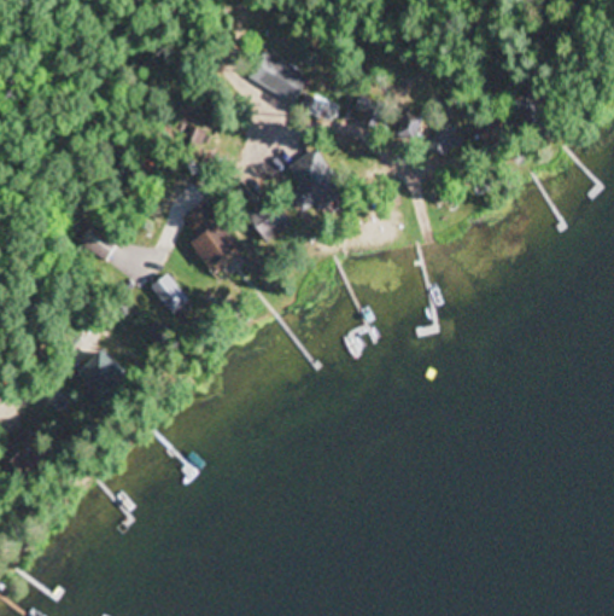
[(382,125),(392,109),(361,92),(352,108),(382,125)]
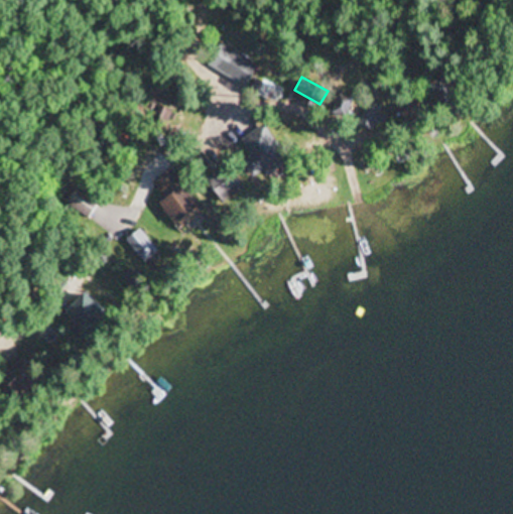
[(262,173),(284,160),(263,124),(241,137),(262,173)]
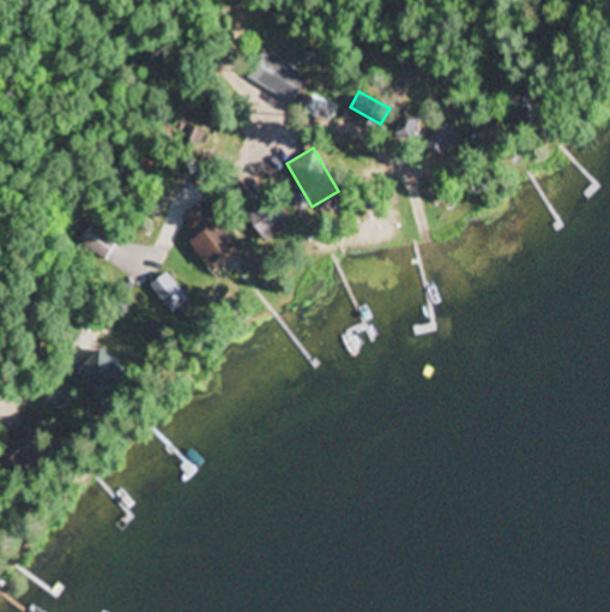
[(189,239),(212,270),(243,249),(206,197),(180,215),(194,235),(189,239)]
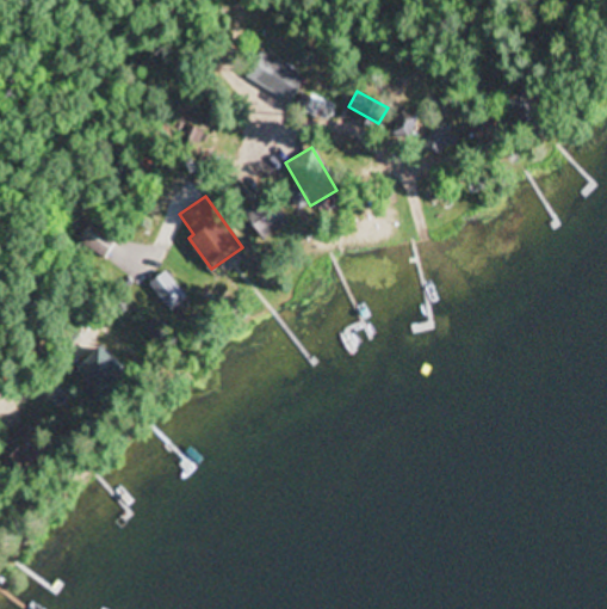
[(187,296),(165,269),(147,283),(168,311),(187,296)]
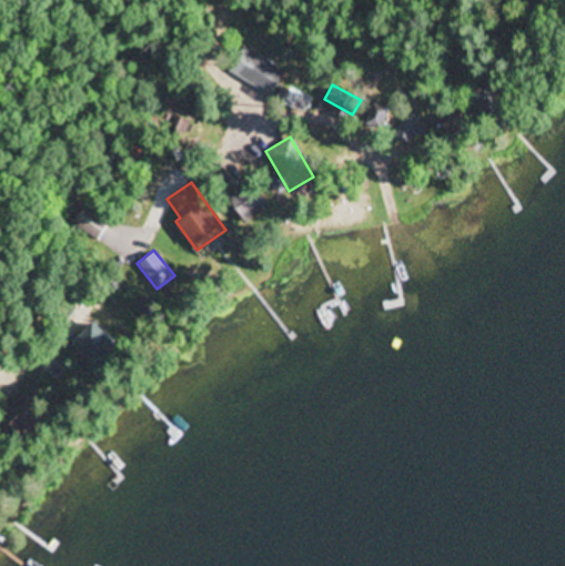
[(140,314),(151,310),(145,297),(134,303),(140,314)]
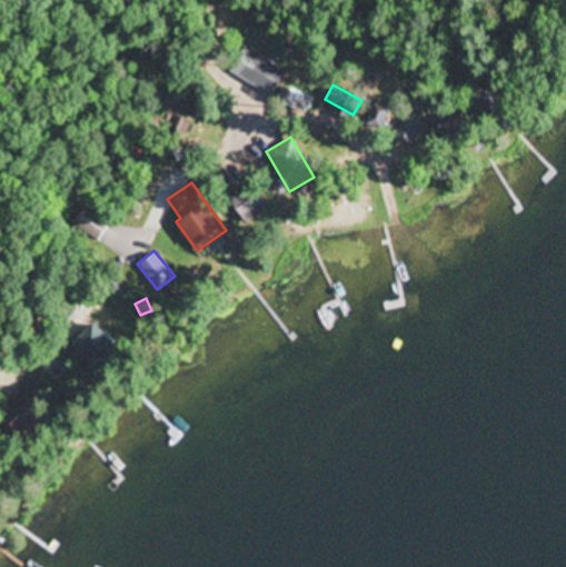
[(83,346),(96,362),(116,349),(103,331),(83,346)]
